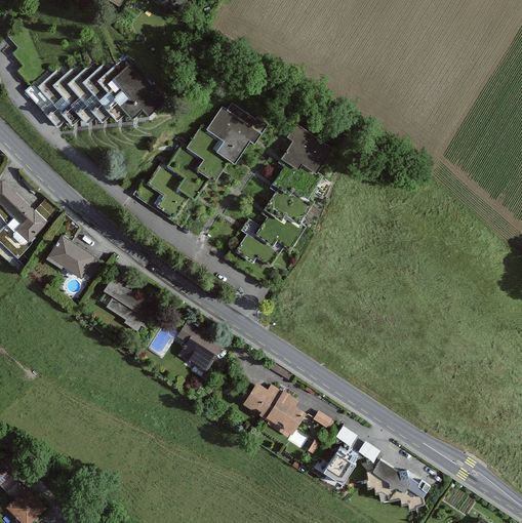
[(142,116),(162,101),(132,59),(127,63),(124,57),(116,64),(113,57),(102,66),(97,59),(88,66),(84,61),(74,68),(69,61),(27,91),(53,128),(64,121),(68,126),(78,119),(82,125),(92,118),(96,124),(107,117),(111,122),(120,116),(124,121),(137,111),(142,116)]
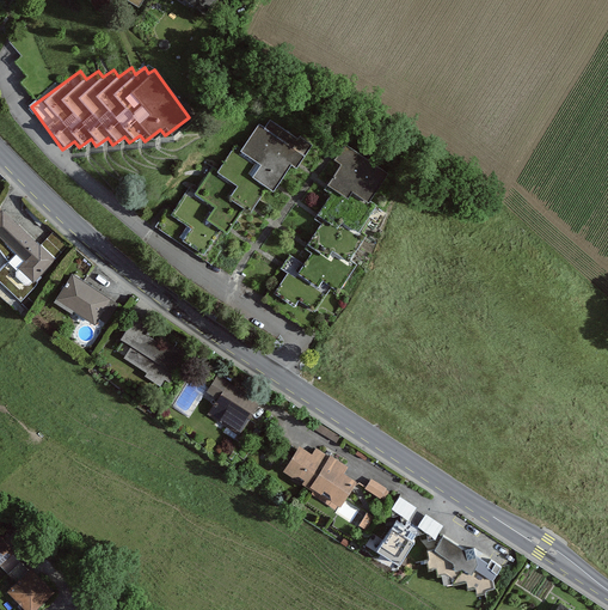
[(265,128),(258,123),(239,150),(234,147),(216,170),(212,166),(195,190),(191,189),(172,214),(188,225),(178,238),(201,255),(217,231),(222,235),(240,209),(246,213),(264,189),(268,191),(288,164),(295,169),(313,142),(301,134),(298,138),(271,119),(265,128)]
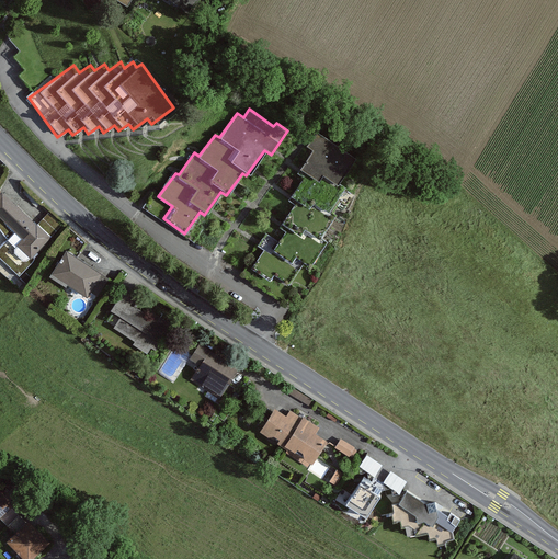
[(310,149),(296,170),(303,174),(286,196),(294,202),(279,225),(286,230),(270,253),(264,249),(250,269),(269,282),(273,274),(288,285),(304,263),(309,267),(327,242),(320,237),(337,215),(330,209),(343,191),(336,184),(352,161),(312,134),(304,146),(310,149)]
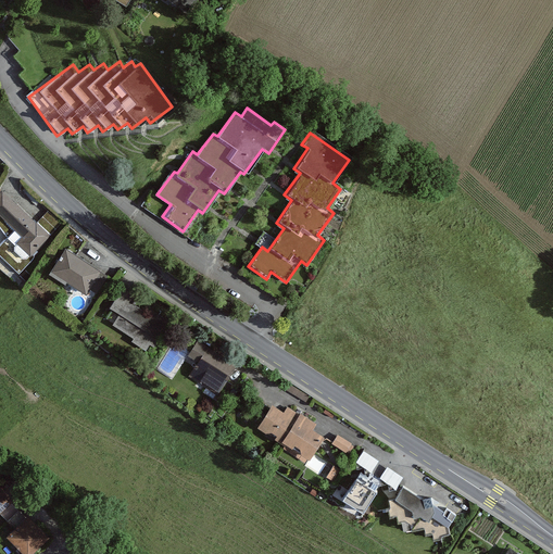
[(50,234),(1,189),(0,190),(0,215),(15,229),(0,246),(0,256),(19,275),(36,256),(33,253),(50,234)]
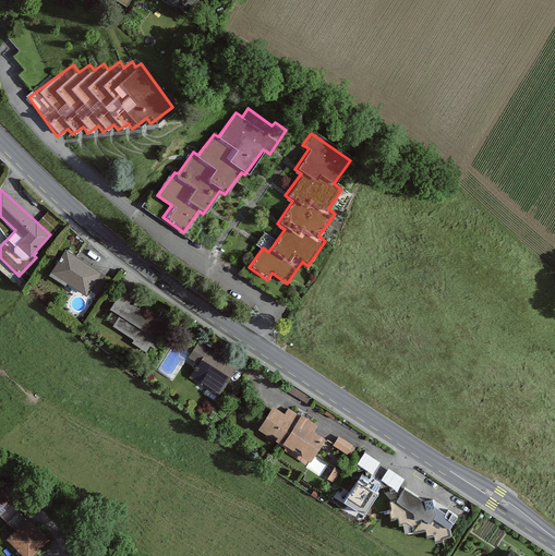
[(62,286),(64,283),(83,295),(87,288),(94,292),(105,277),(64,249),(47,275),(62,286)]
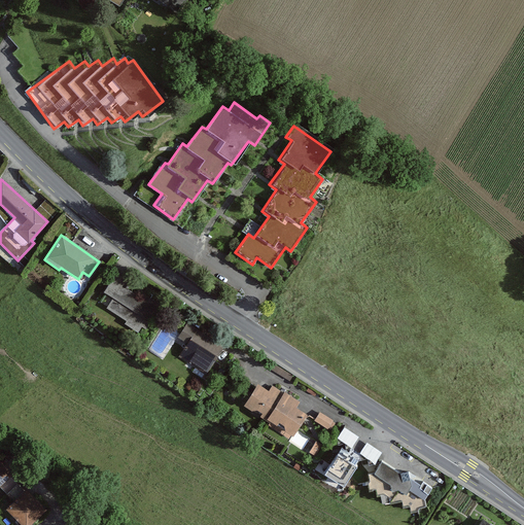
[(163,301),(115,273),(103,293),(111,298),(105,309),(145,331),(163,301)]
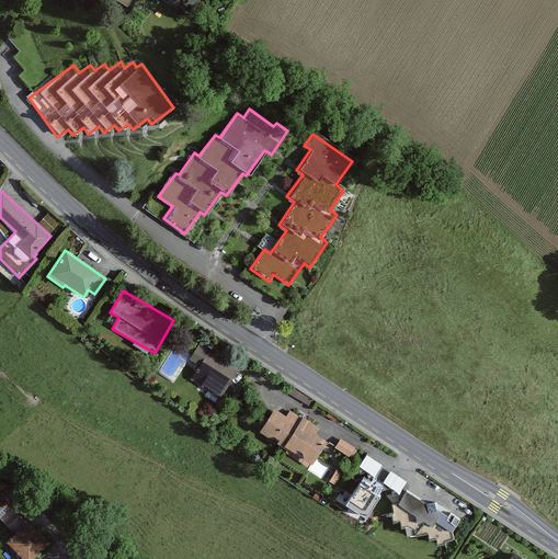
[(197,378),(228,399),(242,377),(212,357),(197,378)]
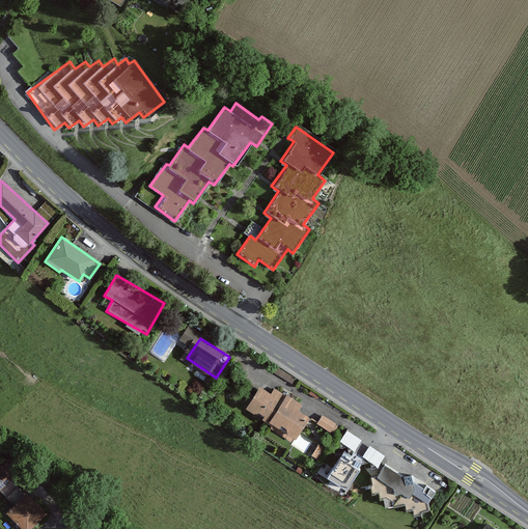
[(277,392),(267,385),(253,407),(280,423),(277,427),(297,439),(300,434),(305,438),(318,416),(305,408),(308,402),(280,386),(277,392)]
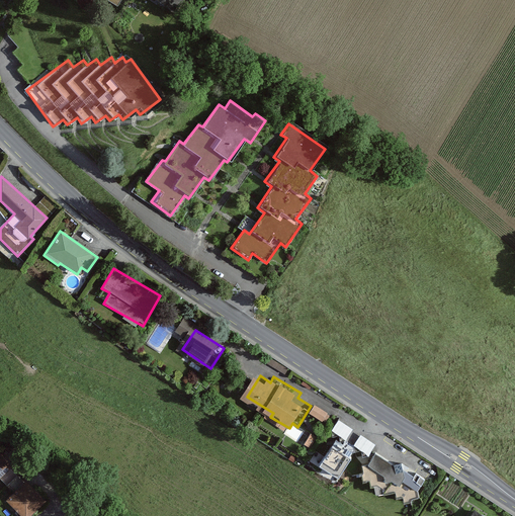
[(336,414),(321,405),(316,413),(331,422),(336,414)]
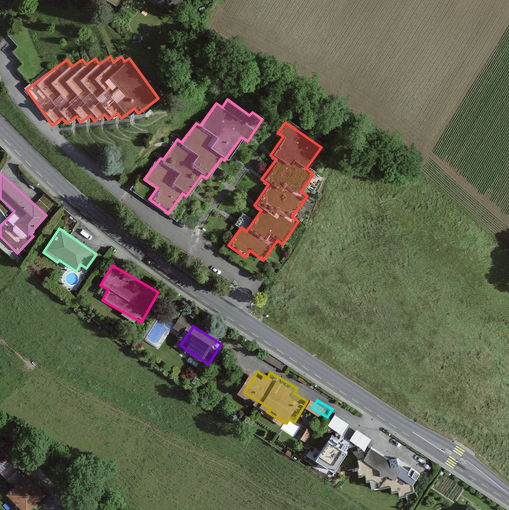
[(358,437),(338,426),(324,450),(345,461),(358,437)]
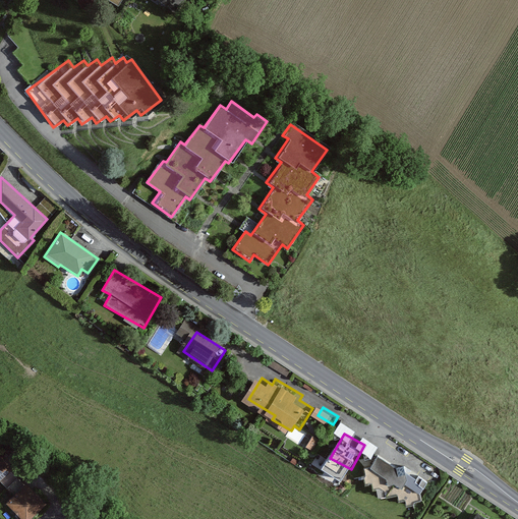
[(323,439),(317,436),(311,446),(318,449),(323,439)]
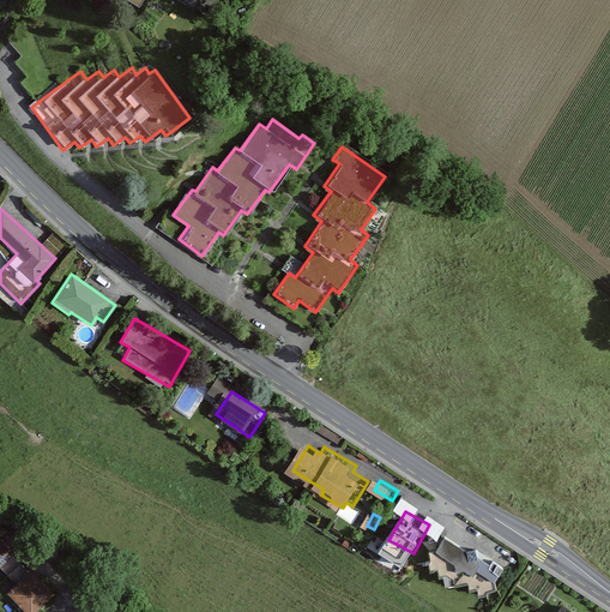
[(22,551),(0,531),(0,574),(0,575),(22,551)]
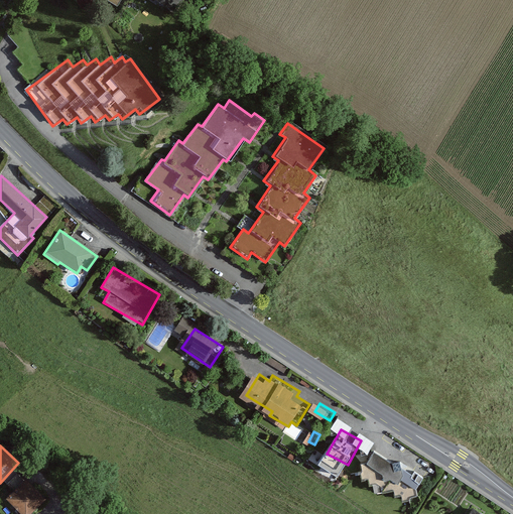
[(412,472),(407,469),(407,462),(399,462),(381,451),(374,461),(367,461),(369,469),(365,471),(367,477),(376,477),(376,482),(384,481),(387,483),(387,487),(390,489),(401,486),(402,492),(408,491),(410,493),(409,498),(417,499),(417,495),(423,496),(425,492),(423,487),(427,480),(425,475),(420,471),(412,472)]
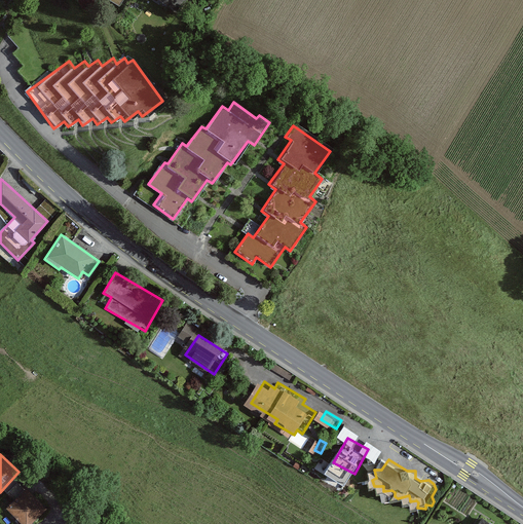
[(35,523),(52,507),(33,487),(13,507),(30,523),(35,523)]
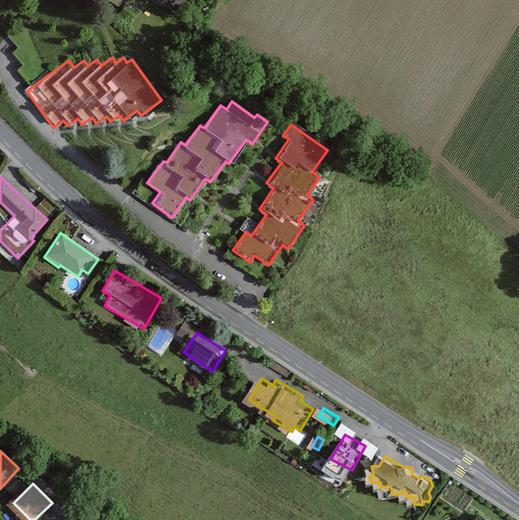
All buildings are outlined.
